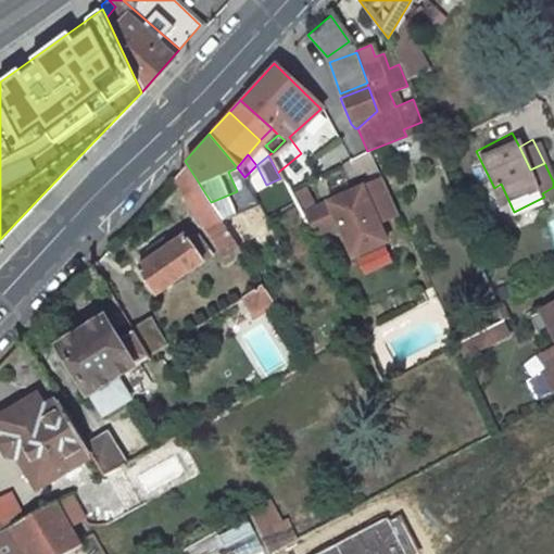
[(170,176),(208,231),(223,222),(211,202),(185,161),(170,176)]
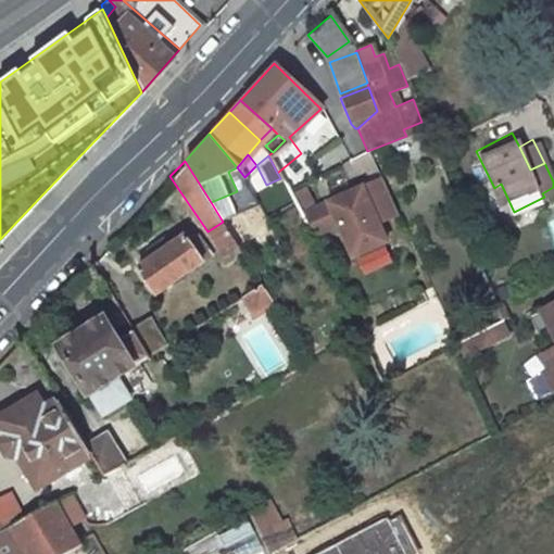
[(398,216),(381,181),(327,206),(337,228),(352,261),(385,244),(377,227),(398,216)]
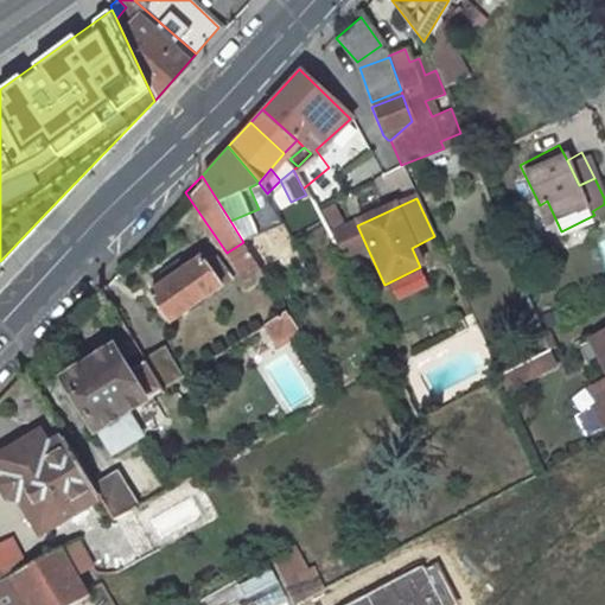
[(357,225),(330,237),(343,261),(368,249),(357,225)]
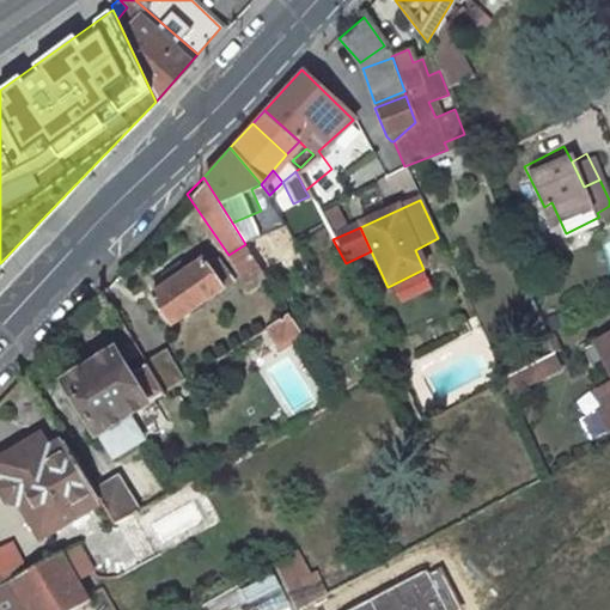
[(245,245),(245,244),(229,255),(244,281),(255,275),(258,280),(266,276),(245,245)]
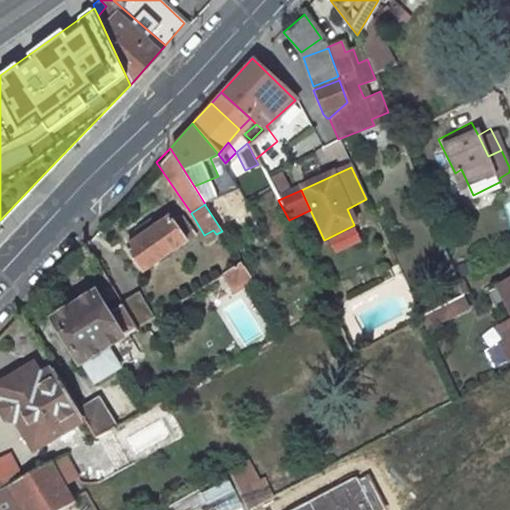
[(126,247),(143,271),(185,241),(181,235),(189,230),(180,217),(173,222),(169,217),(152,228),(149,225),(139,232),(141,235),(126,247)]
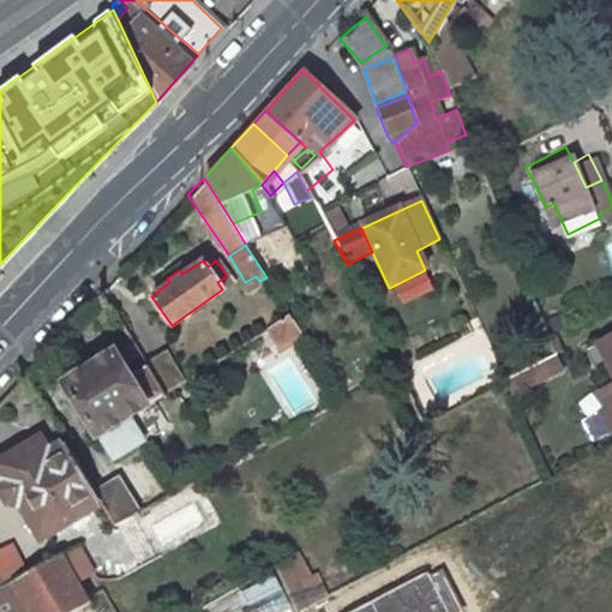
[(114,312),(103,295),(90,307),(100,322),(114,312)]
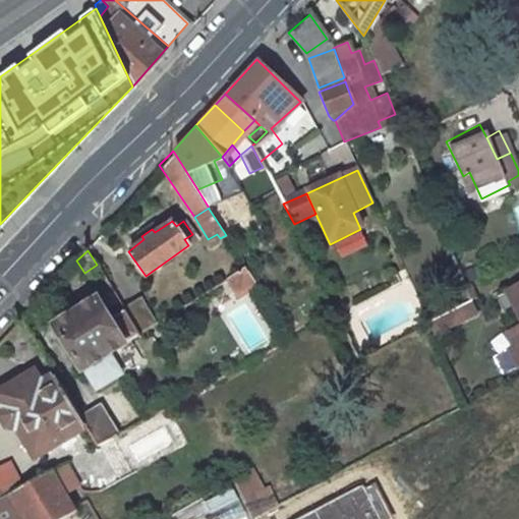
[(226,278),(237,295),(257,283),(245,266),(226,278)]
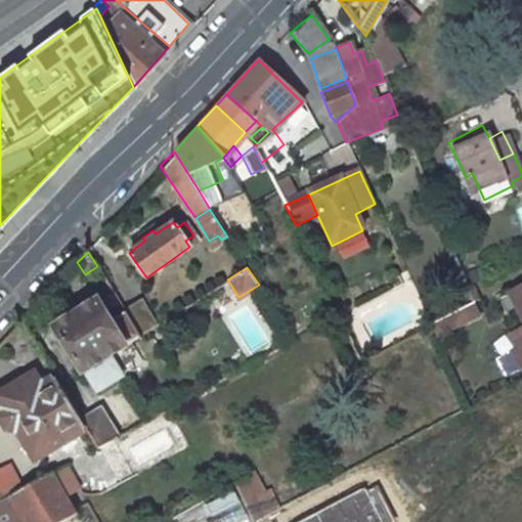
[(521,361),(521,285),(492,299),(501,316),(511,311),(519,328),(509,333),(503,336),(511,352),(516,350),(521,361)]
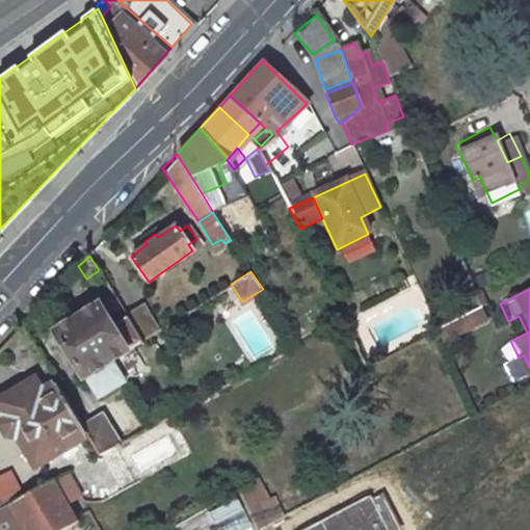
[(141,301),(124,313),(126,316),(140,340),(158,329),(141,301)]
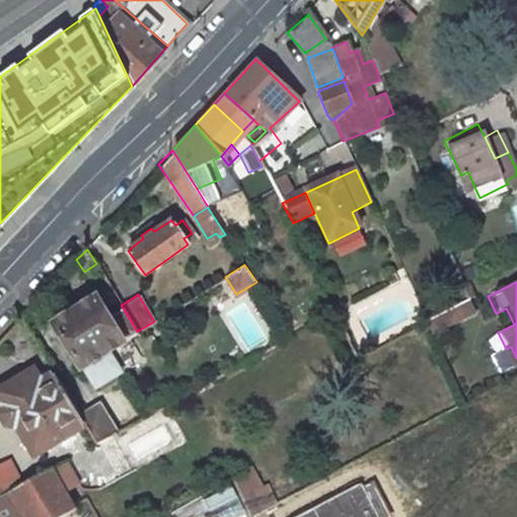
[(96,297),(55,322),(94,387),(121,370),(108,351),(133,335),(137,331),(123,308),(108,317),(96,297)]
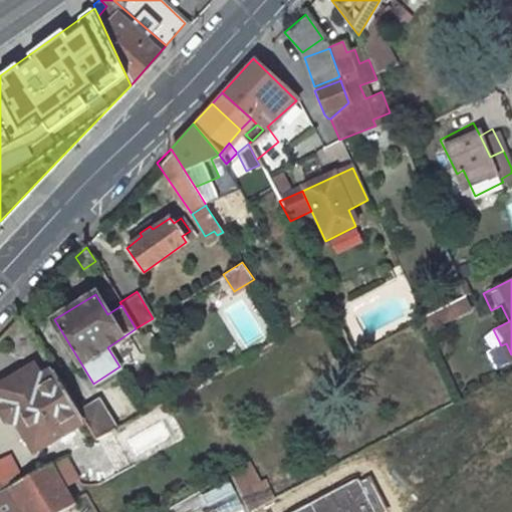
[(463,295),(422,316),(428,327),(467,306),(463,295)]
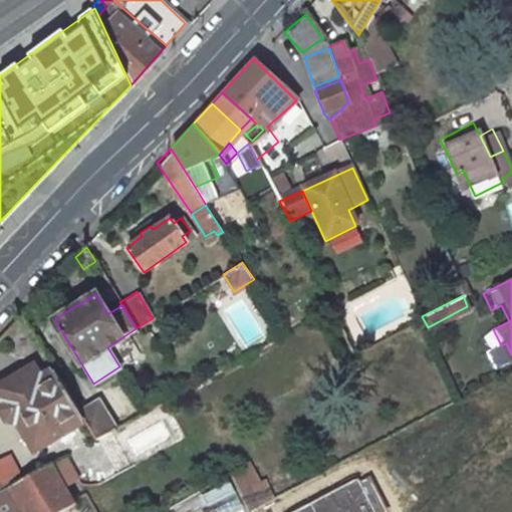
[(15,420),(33,449),(82,417),(79,411),(54,368),(38,377),(32,365),(0,385),(0,394),(4,401),(1,402),(0,411),(5,420),(12,422),(15,420)]
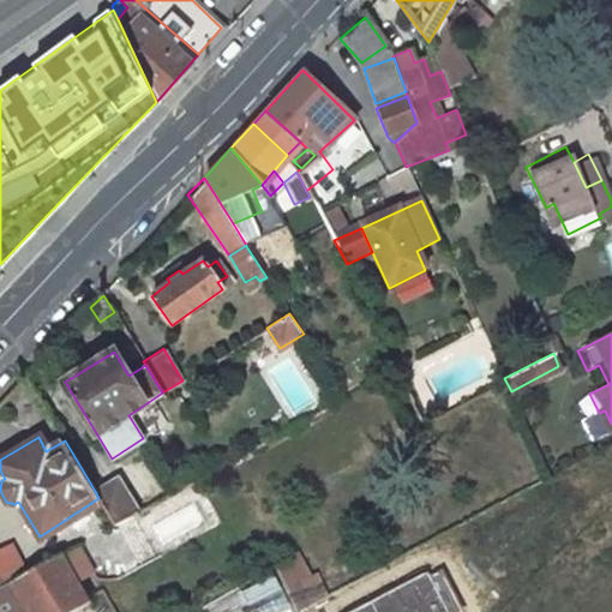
[(136,510),(117,478),(95,491),(99,498),(114,523),(136,510)]
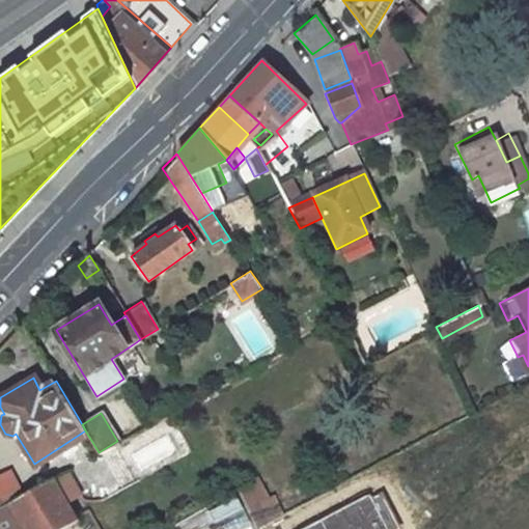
[(76,493),(65,471),(51,478),(63,500),(76,493)]
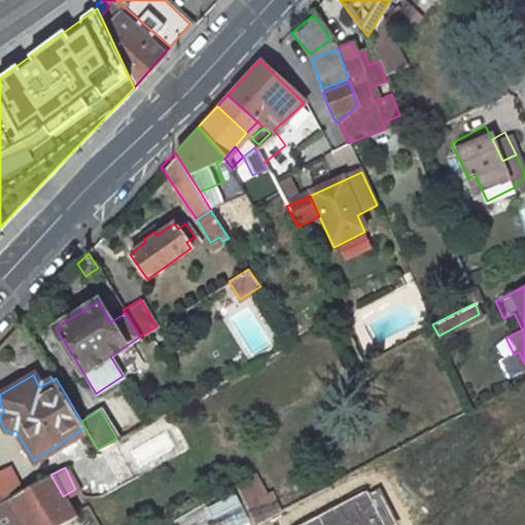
[(258,474),(161,518),(164,524),(253,524),(277,515),(258,474)]
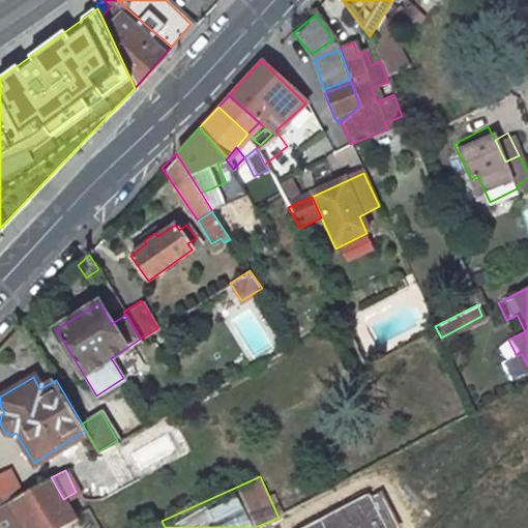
[(59,527),(75,519),(63,499),(51,477),(0,505),(0,527),(59,527)]
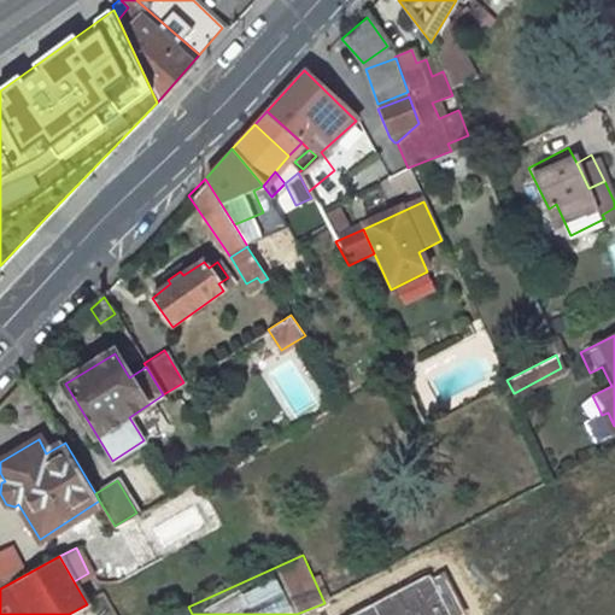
[(467,614),(441,567),(350,614),(467,614)]
